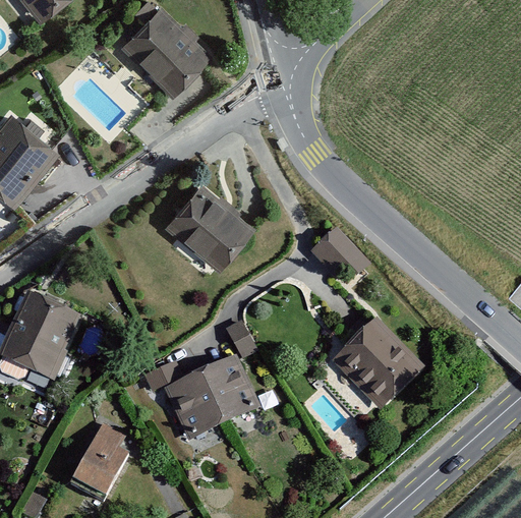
[(68,0),(23,0),(41,21),(68,0)]
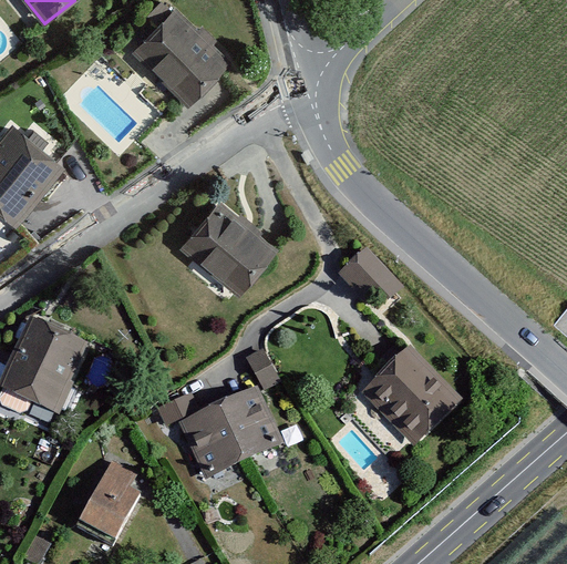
[(172,21),(138,58),(188,103),(222,68),(172,21)]
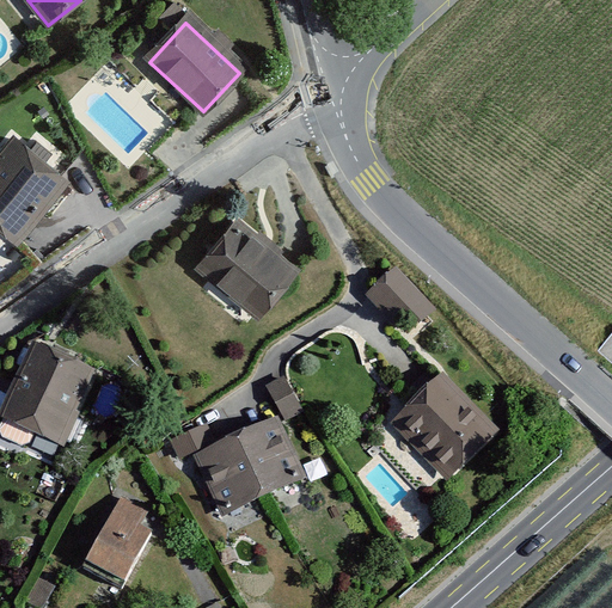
[(11,133),(0,146),(0,231),(17,245),(69,179),(11,133)]
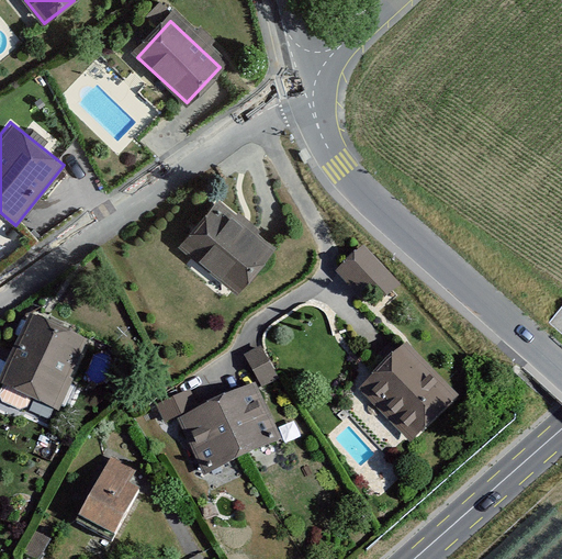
[(215,199),(180,242),(239,289),(273,245),(215,199)]
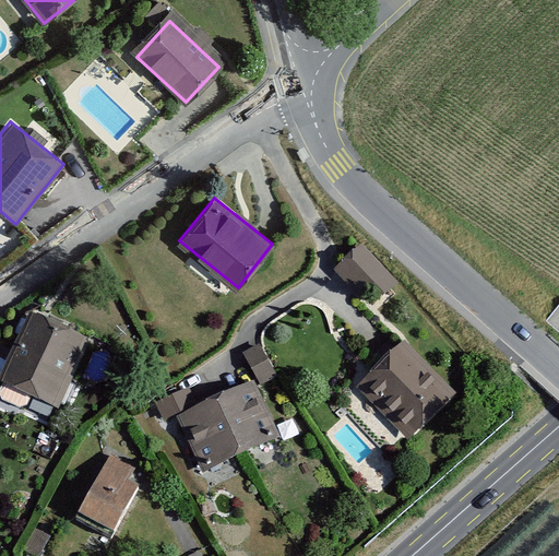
[(363,246),(336,271),(371,309),(399,284),(363,246)]
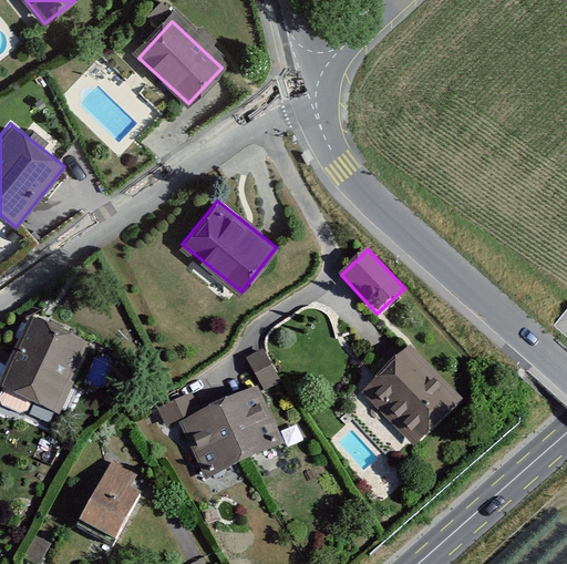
[(29,320),(0,388),(0,390),(59,416),(89,345),(29,320)]
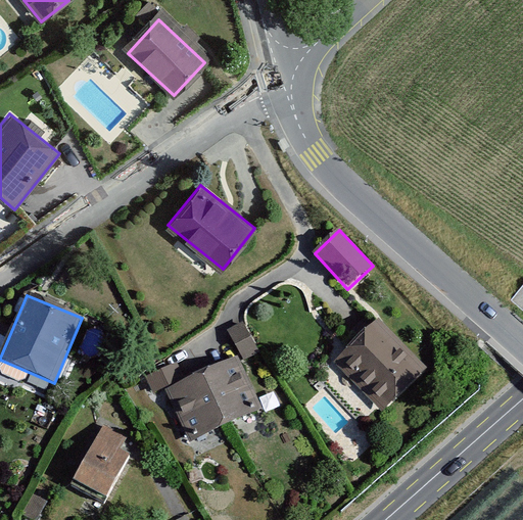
[(380,318),(335,360),(381,408),(426,366),(380,318)]
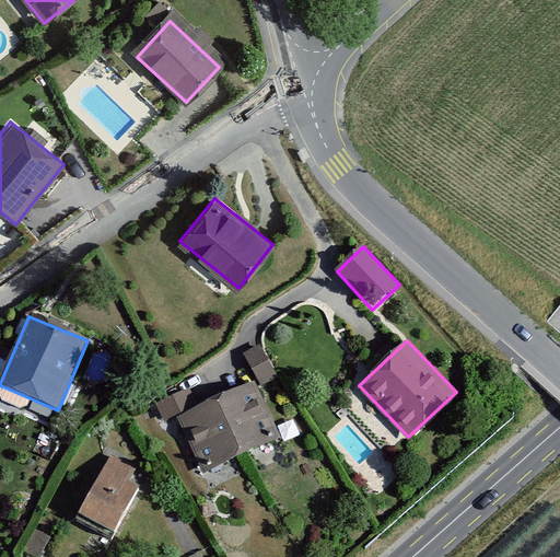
[(154,404),(163,422),(181,415),(203,467),(275,436),(253,386),(272,378),(258,346),(236,356),(247,381),(198,403),(191,387),(154,404)]
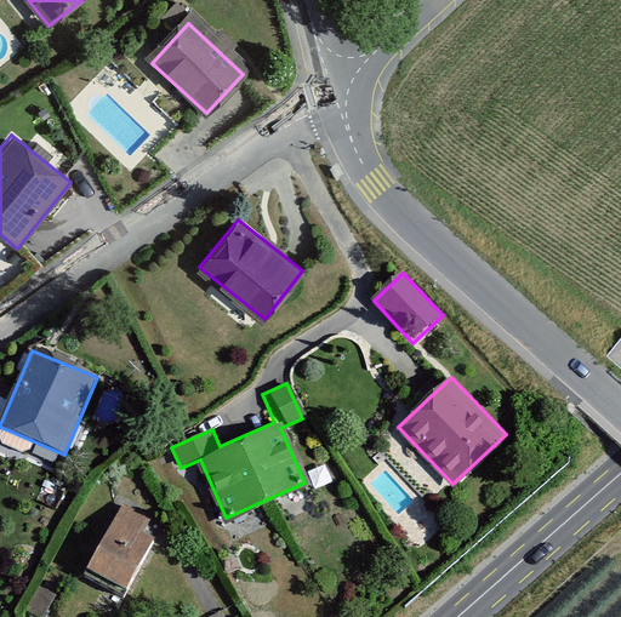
[(124,503),(81,576),(120,599),(154,542),(141,535),(151,519),(124,503)]
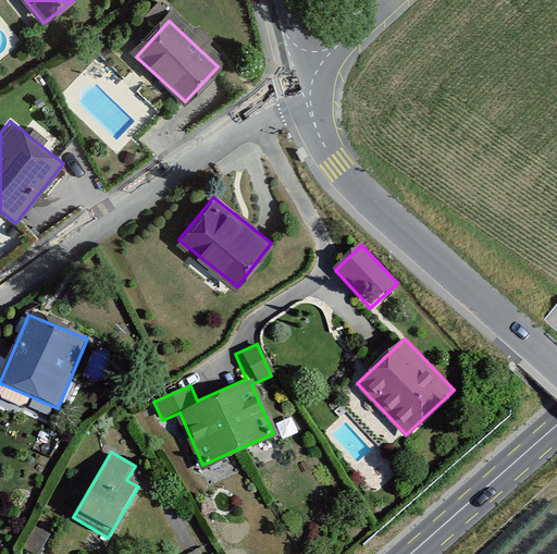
All buildings are outlined.
